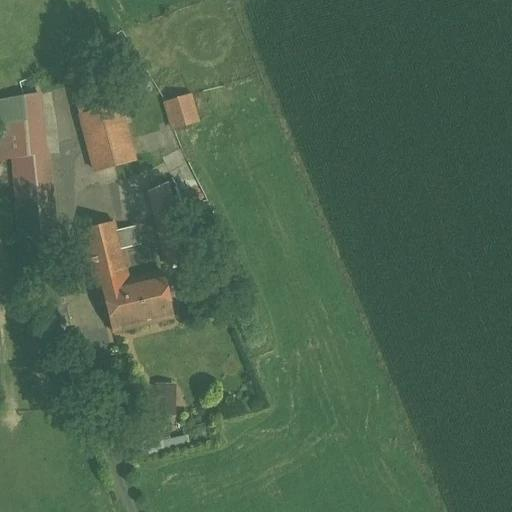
[(42,94),(0,100),(0,162),(11,160),(18,241),(59,237),(42,94)]
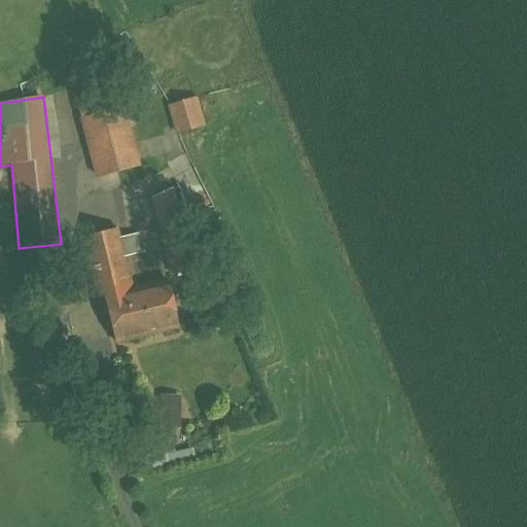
[(196,99),(172,106),(179,134),(204,127),(196,99)]
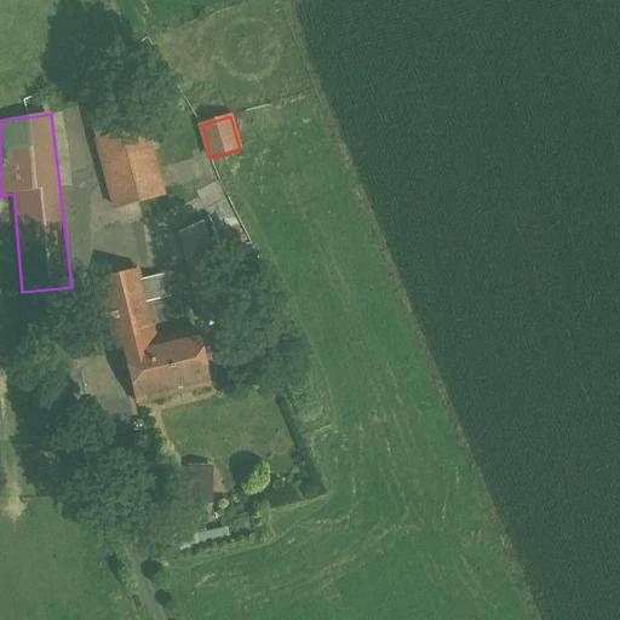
[(114,211),(166,196),(147,126),(95,141),(114,211)]
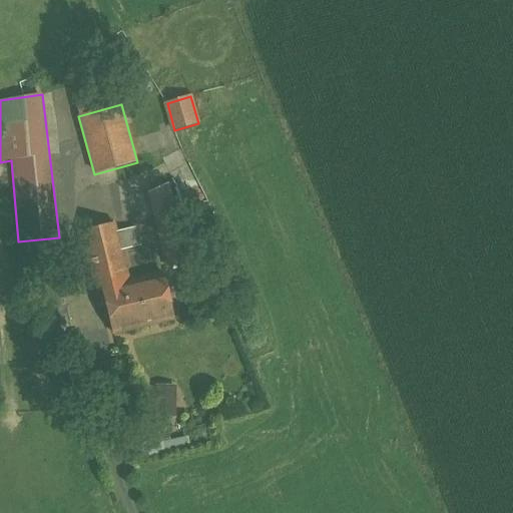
[(169,182),(146,193),(167,269),(190,263),(169,182)]
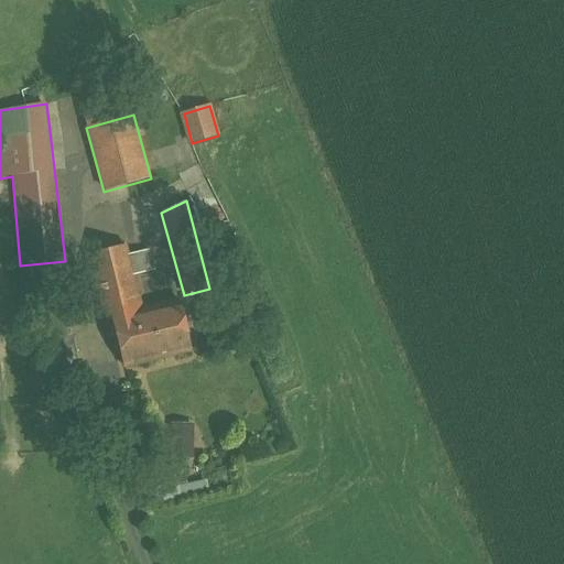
[(127,245),(87,253),(105,324),(112,322),(125,369),(193,353),(180,299),(141,308),(133,275),(155,270),(151,249),(129,255),(127,245)]
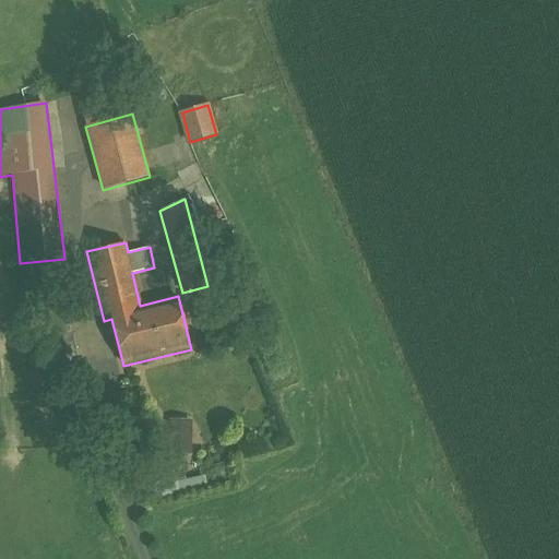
[(193,420),(169,419),(168,454),(192,455),(193,420)]
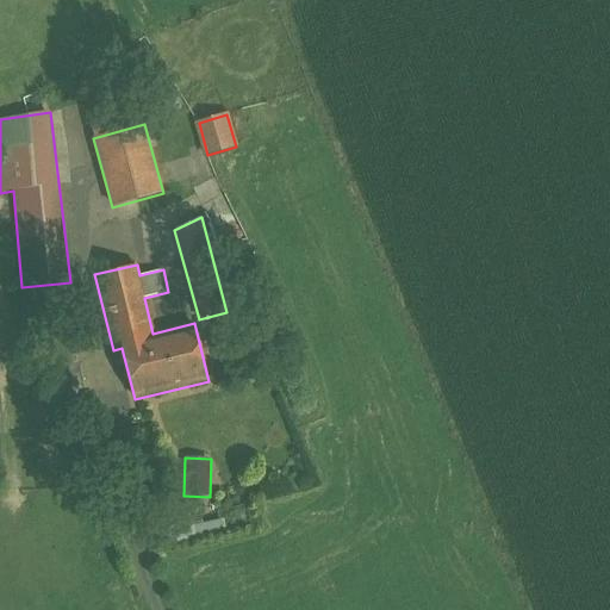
[(223,515),(230,530),(251,521),(244,504),(223,515)]
